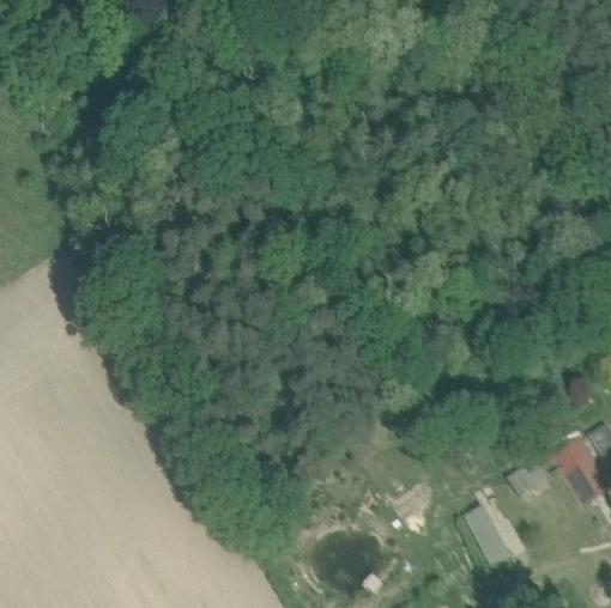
[(610,436),(603,420),(585,431),(605,464),(610,460),(610,436)]
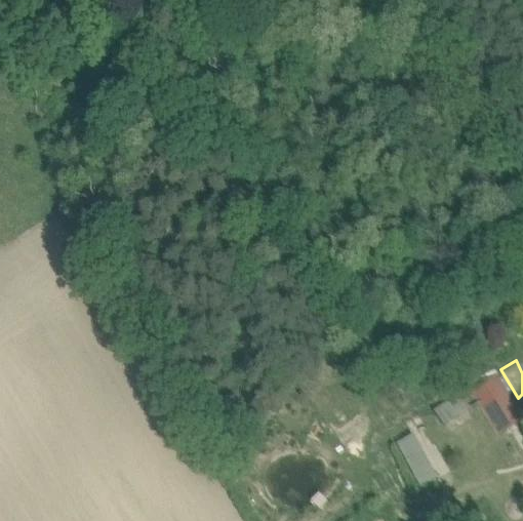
[(498,431),(520,417),(493,369),(471,381),(498,431)]
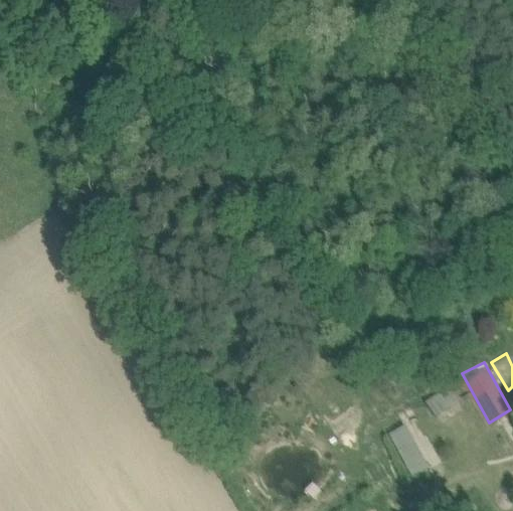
[(432,414),(456,398),(447,385),(423,401),(432,414)]
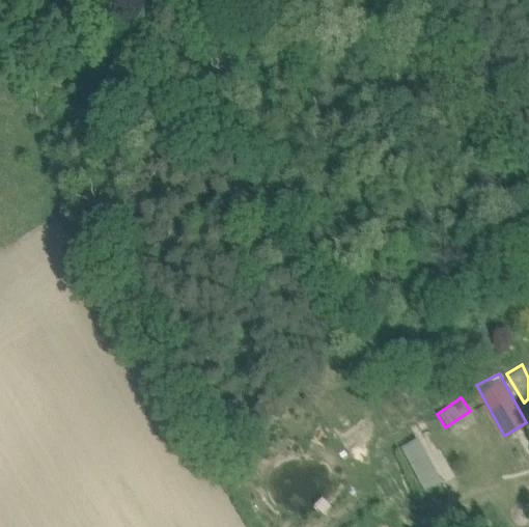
[(439,482),(415,438),(400,446),(425,490),(439,482)]
